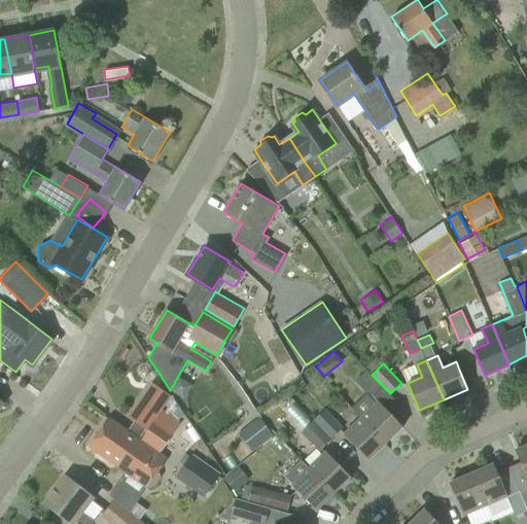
[(149,385),(129,415),(147,428),(169,397),(170,396),(170,395),(151,383),(149,385)]
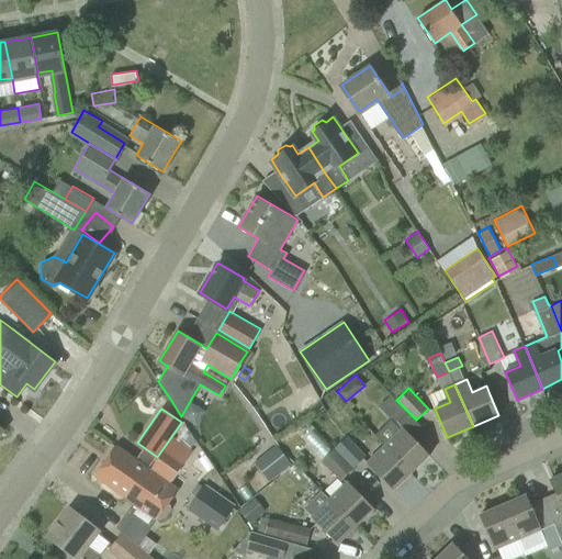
[(392,417),(375,433),(385,445),(412,471),(429,454),(404,427),(402,429),(392,417)]
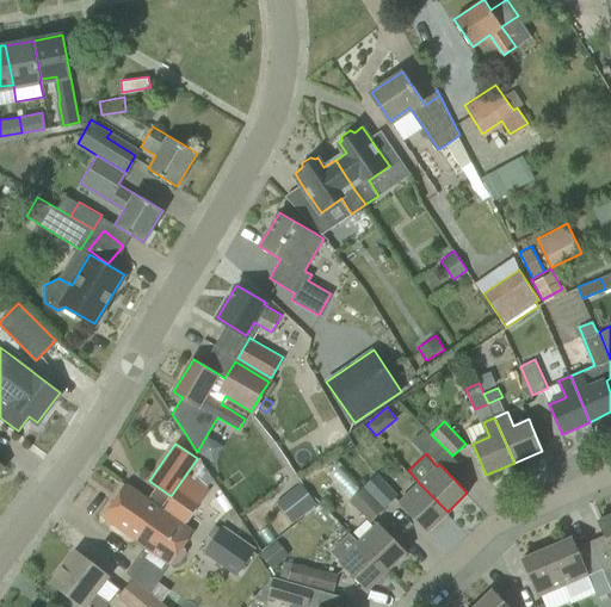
[(306,482),(322,500),(339,484),(321,466),(306,482)]
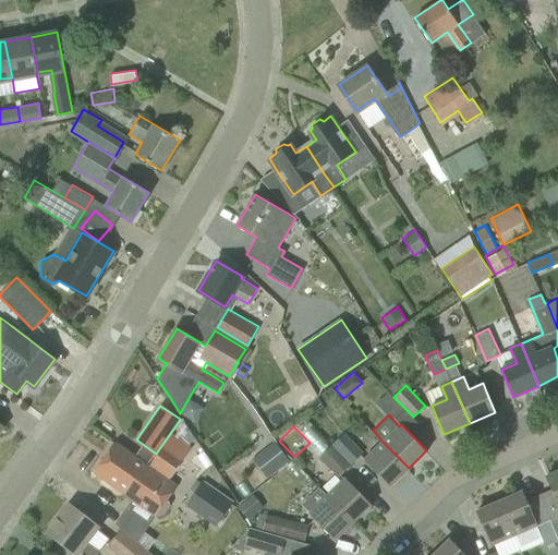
[(331,444),(350,463),(362,451),(343,432),(331,444)]
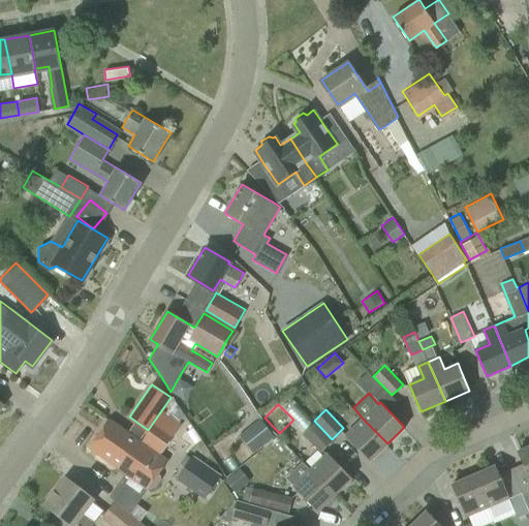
[(121,463),(120,462),(117,467),(120,469),(147,489),(149,487),(151,488),(154,487),(160,478),(160,475),(158,473),(159,472),(167,460),(160,455),(182,422),(178,420),(164,410),(149,432),(142,441),(141,441),(131,455),(128,453),(121,463)]
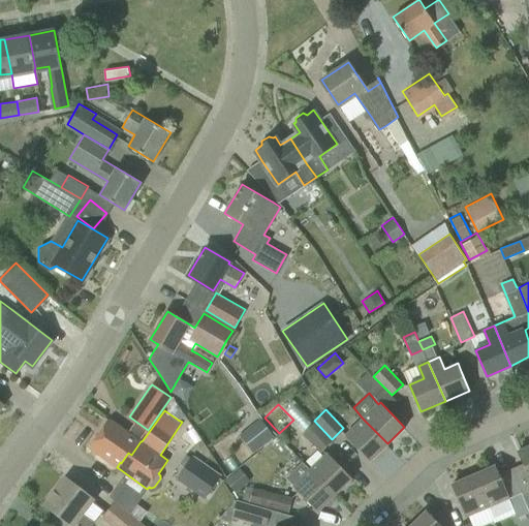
[(260,418),(239,434),(253,453),(274,436),(260,418)]
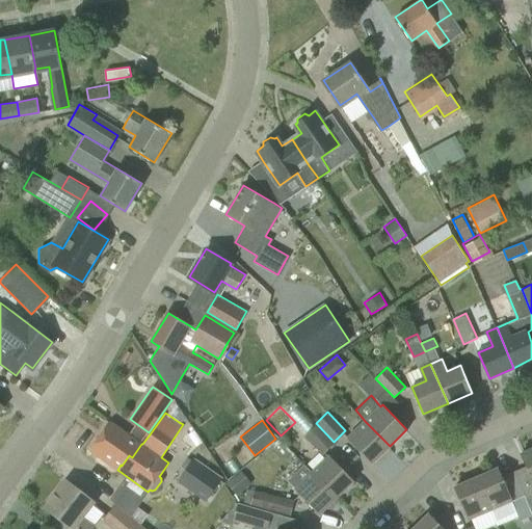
[(110,421),(89,450),(121,472),(141,444),(110,421)]
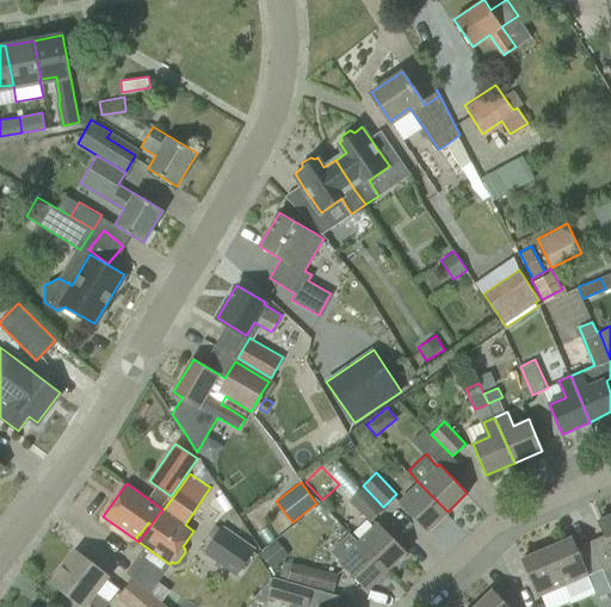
[(419,483),(399,502),(427,532),(448,512),(419,483)]
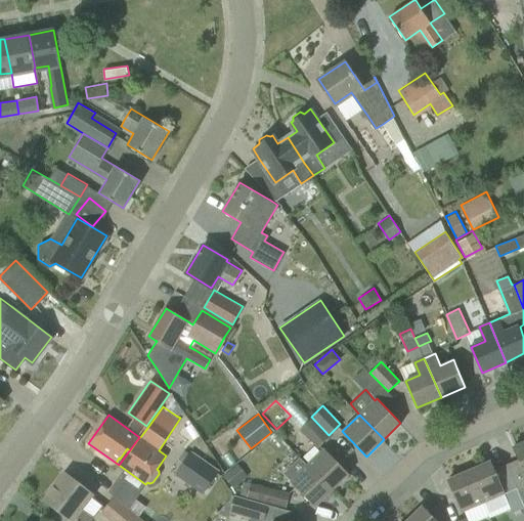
[(304,424),(299,429),(316,446),(329,435),(311,417),(310,418),(304,424)]
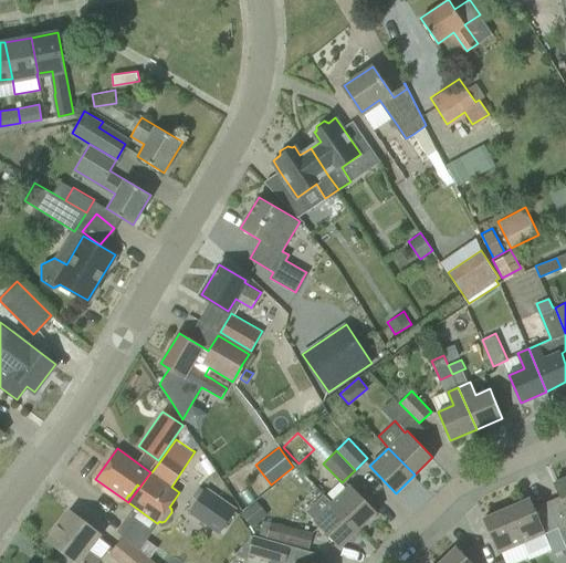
[(565,476),(554,482),(559,496),(565,510),(565,523),(558,527),(565,544),(565,476)]
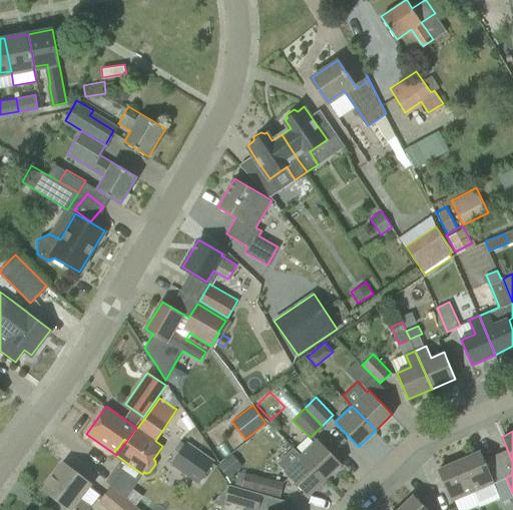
[(318,438),(301,455),(325,479),(342,463),(318,438)]
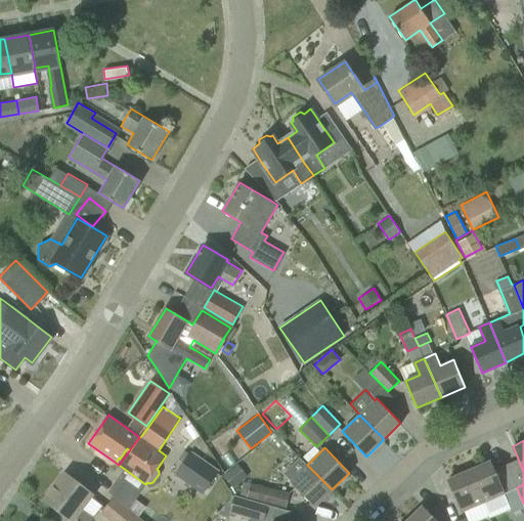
[(189,451),(174,474),(203,493),(218,471),(201,459),(189,451)]
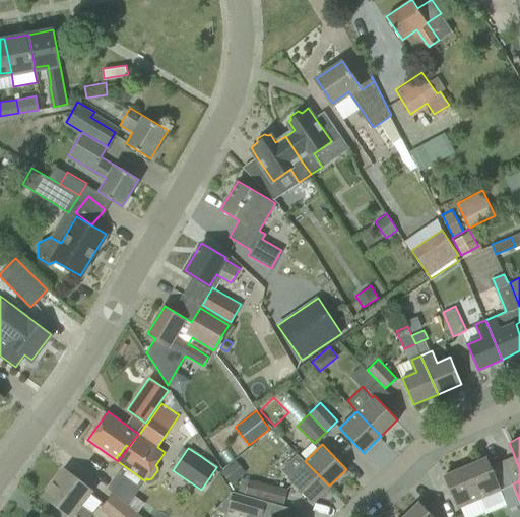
[(488,457),(465,466),(479,498),(500,489),(508,507),(519,501),(519,500),(513,483),(513,482),(502,488),(488,457)]
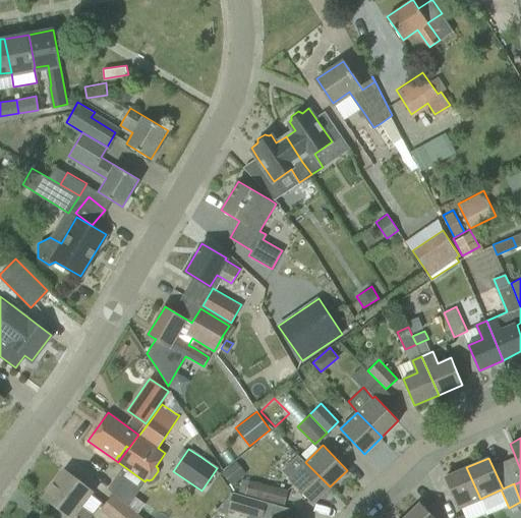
[(233,462),(222,472),(232,484),(243,474),(233,462)]
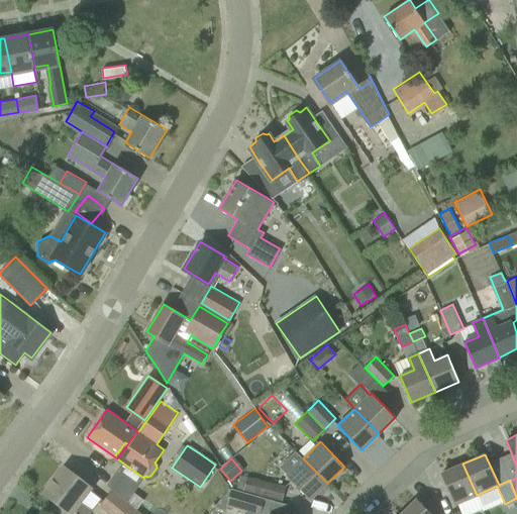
[(303,458),(287,475),(310,499),(327,483),(303,458)]
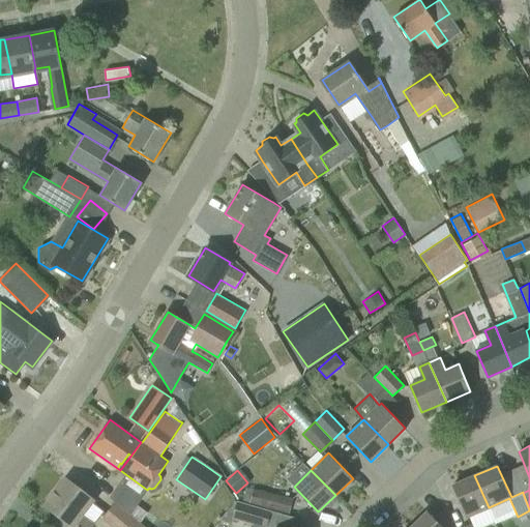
[(474,475),(452,486),(466,518),(489,507),(474,475)]
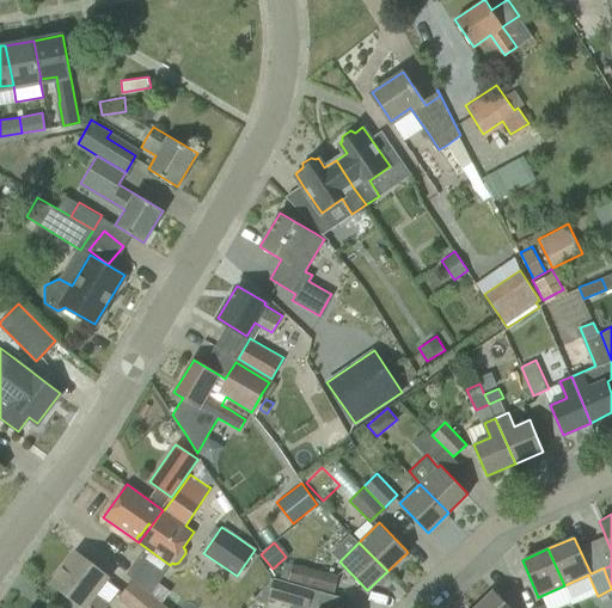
[(77,552),(53,583),(79,603),(75,607),(104,607),(106,605),(93,595),(106,578),(108,576),(77,552)]
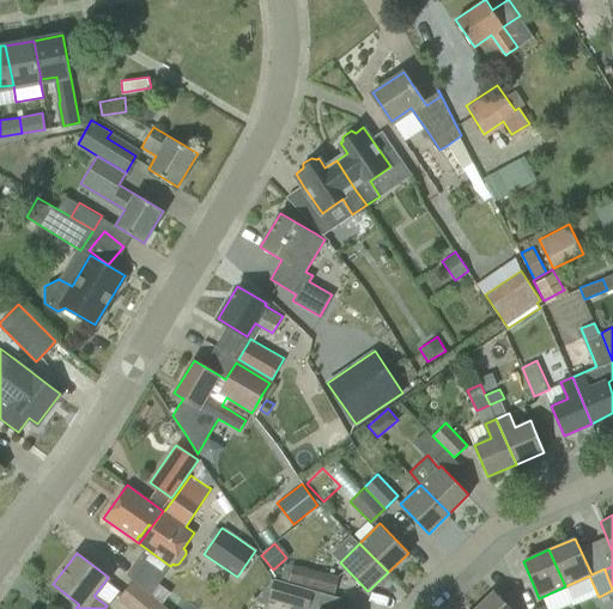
[(290,579),(334,592),(338,578),(293,565),(290,579)]
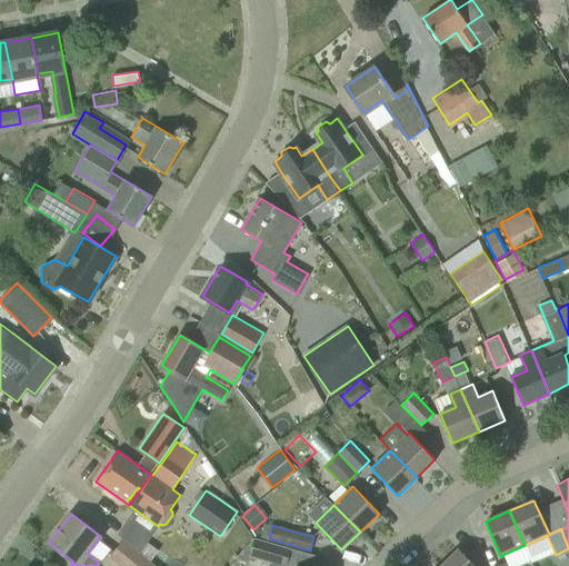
[(250,555),(287,565),(292,547),(256,536),(250,555)]
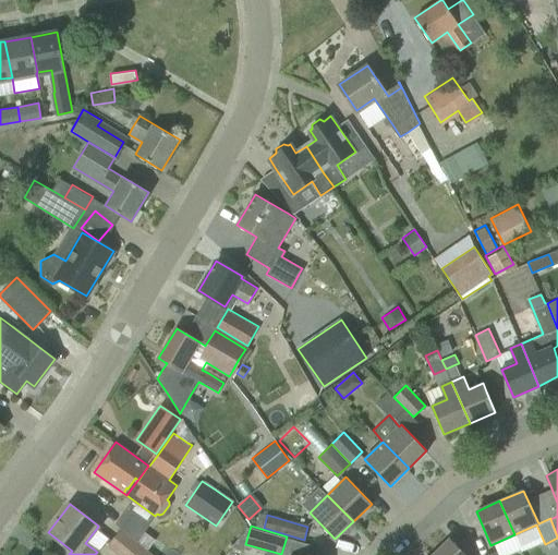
[(149,554),(120,531),(108,545),(119,554),(149,554)]
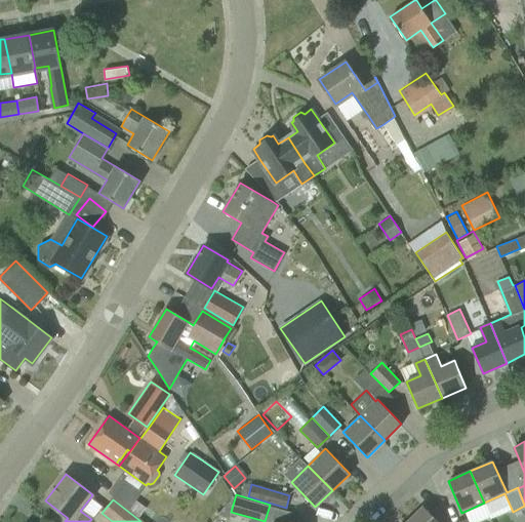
[(438,521),(423,506),(406,521),(438,521)]
